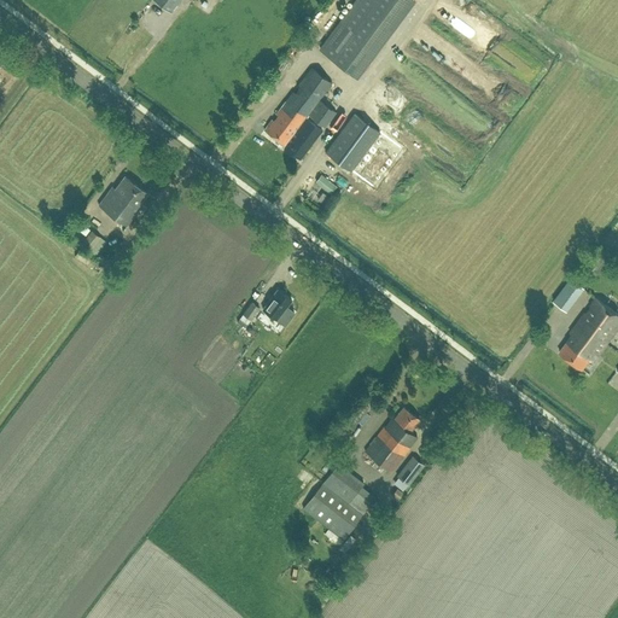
[(156,0),(170,11),(178,0),(156,0)]
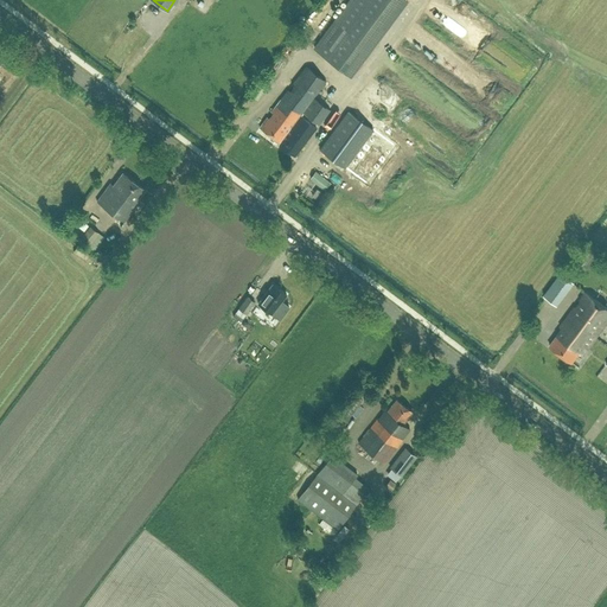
[(402,0),(350,0),(312,51),(347,78),(406,2),(402,0)]
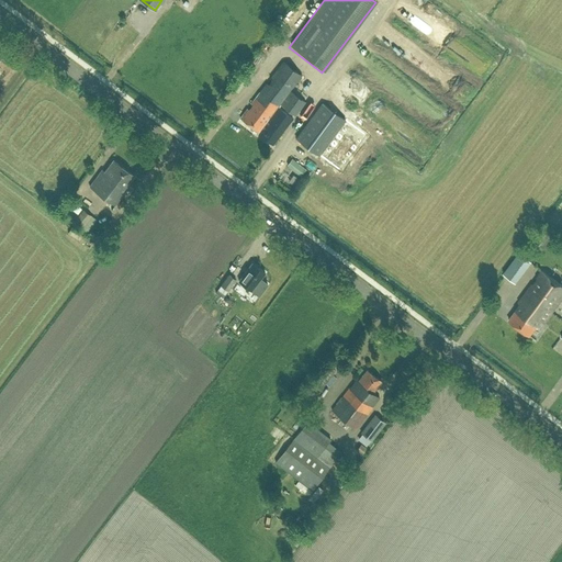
[(441,29),(437,33),(448,44),(452,40),(441,29)]
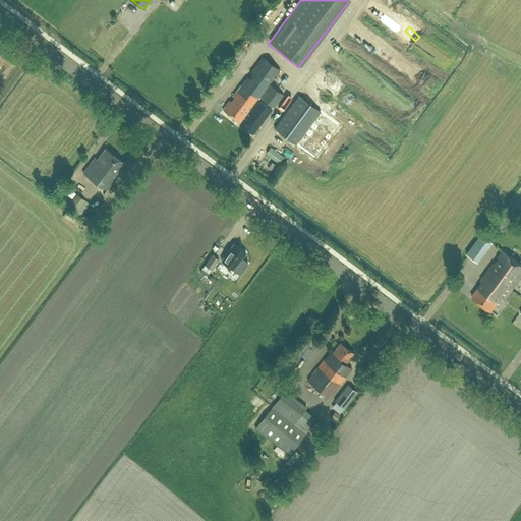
[(321,56),(328,62),(332,58),(325,52),(321,56)]
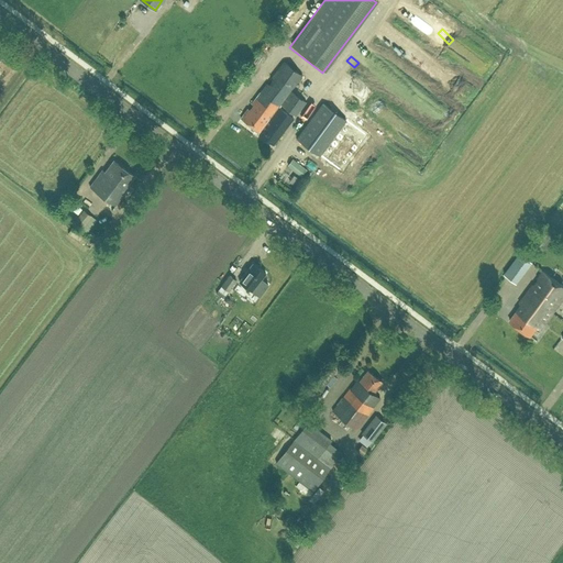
[(377,73),(386,63),(382,58),(373,68),(377,73)]
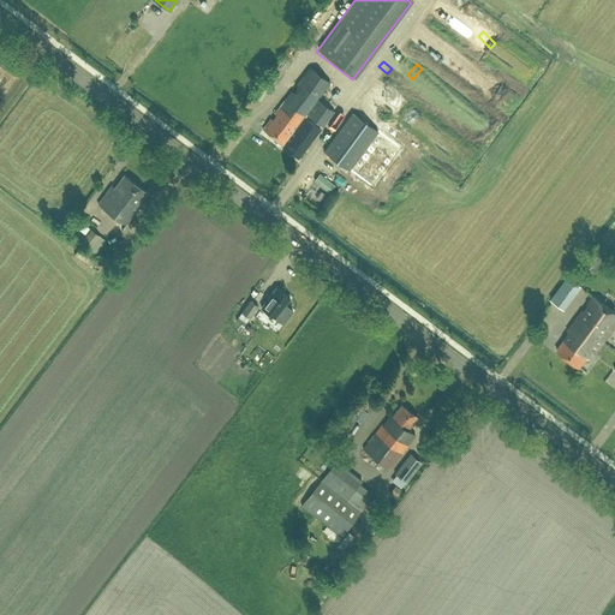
[(270,118),(263,129),(284,143),(294,129),(311,141),(321,130),(304,117),(305,114),(322,126),(334,111),(317,99),(329,83),(309,67),(296,84),(298,87),(293,93),(291,91),(274,113),(276,114),(272,119),(270,118)]
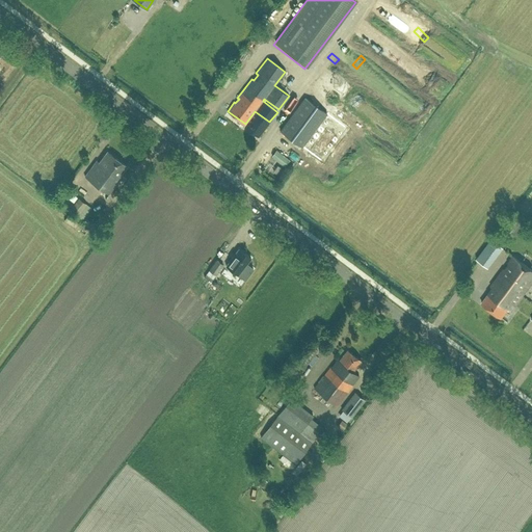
[(313,77),(317,80),(324,72),(319,69),(313,77)]
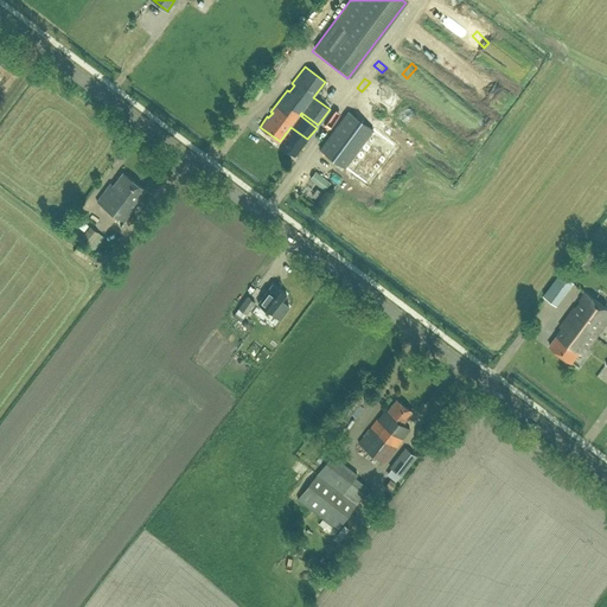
[(344,167),(372,129),(347,110),(319,148),(344,167)]
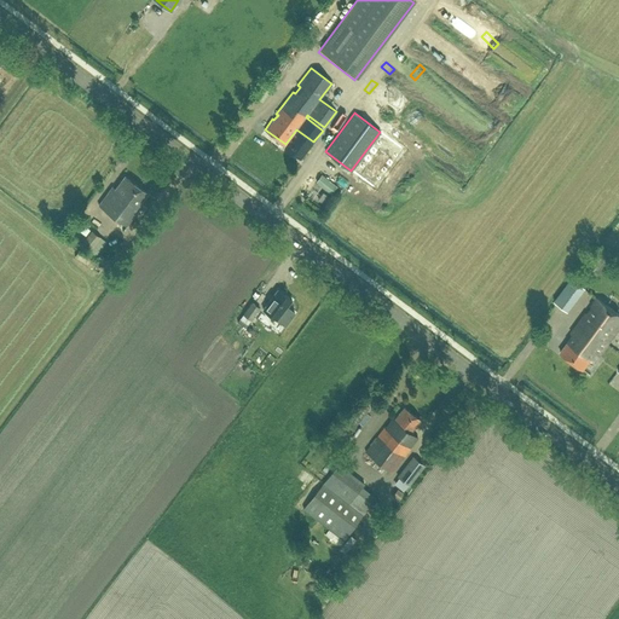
[(440,116),(435,121),(445,129),(450,125),(440,116)]
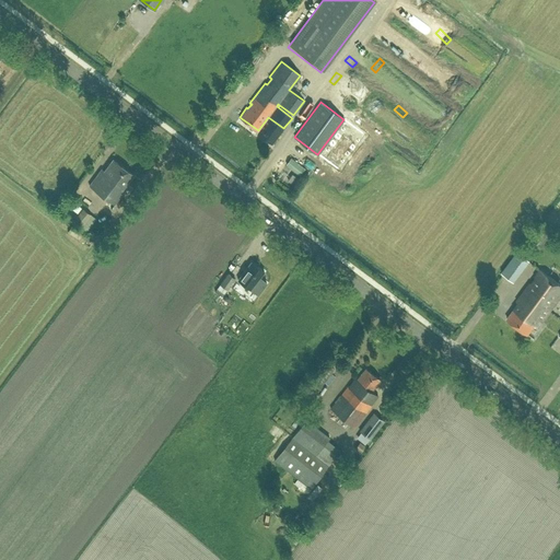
[(345,107),(339,112),(348,120),(352,116),(345,107)]
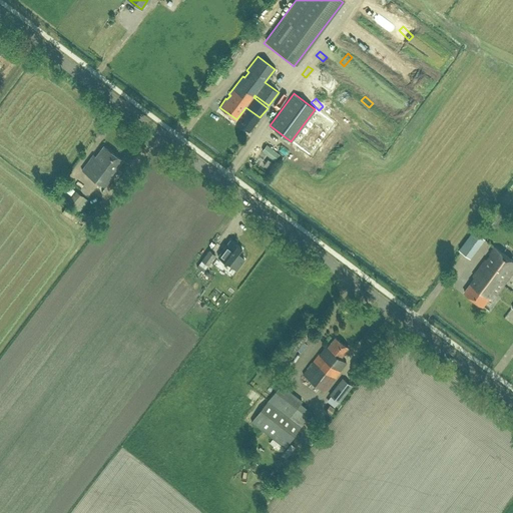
[(379,125),(388,132),(392,126),(384,119),(379,125)]
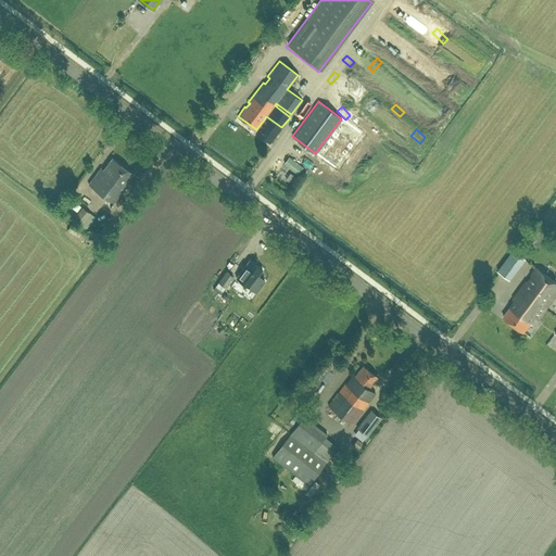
[(302,167),(289,156),(285,163),(297,173),(302,167)]
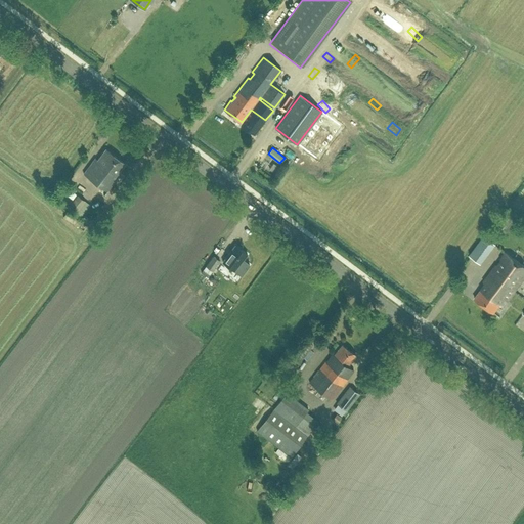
[(124,163),(104,148),(96,160),(94,158),(83,173),(106,191),(114,181),(112,180),(124,163)]
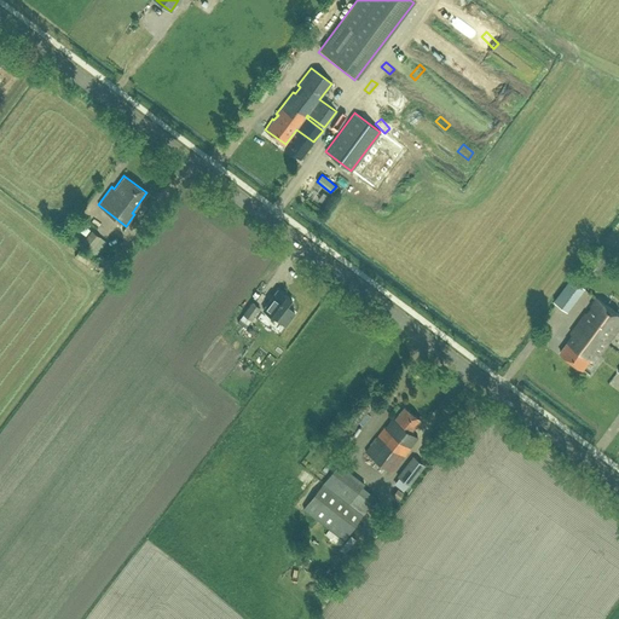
[(91,249),(100,237),(91,231),(81,243),(91,249)]
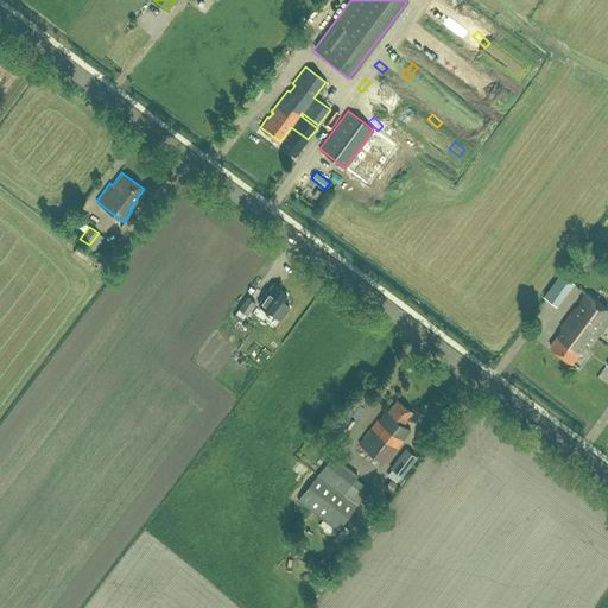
[(107,255),(103,253),(102,254),(97,249),(95,253),(105,260),(107,255)]
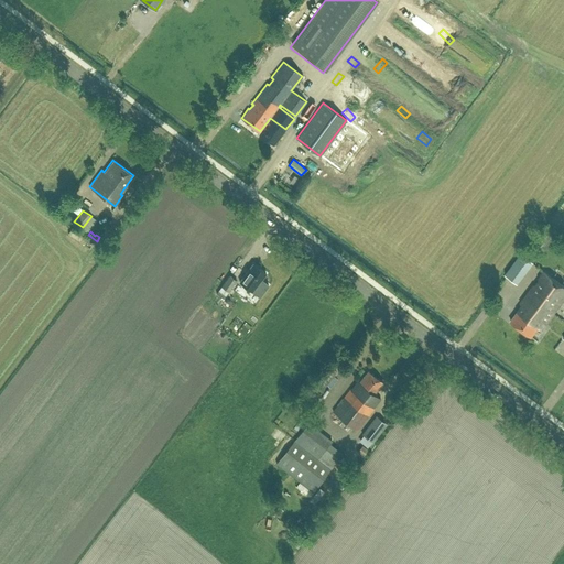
[(509,281),(516,284),(529,261),(522,258),(509,281)]
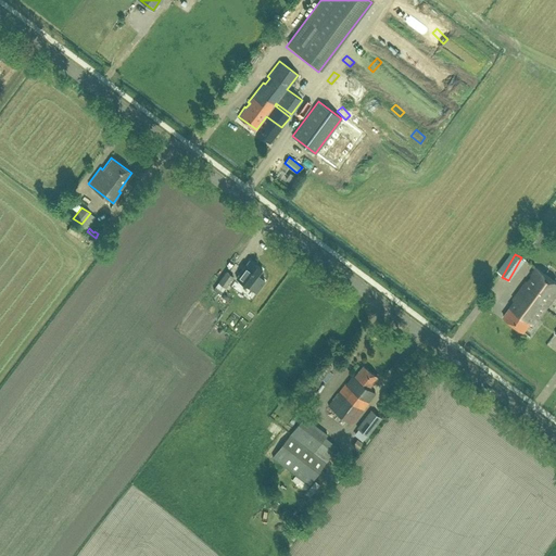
[(248,287),(262,269),(249,260),(236,277),(248,287)]
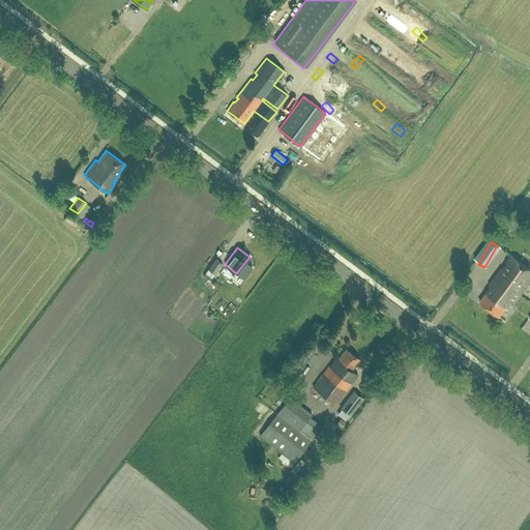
[(501,267),(495,275),(520,294),(529,281),(529,269),(510,255),(505,261),(507,262),(502,268),(501,267)]
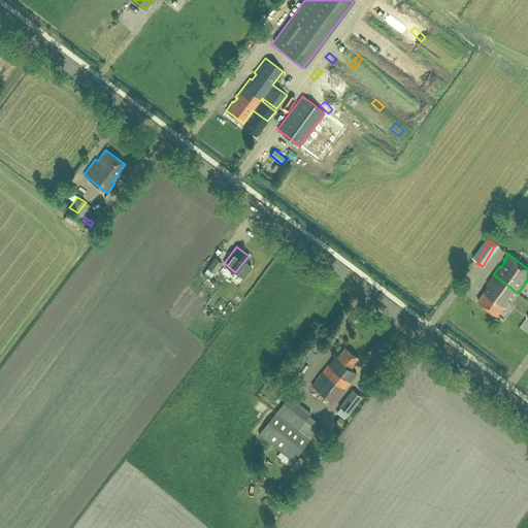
[(212,273),(221,262),(215,257),(206,268),(212,273)]
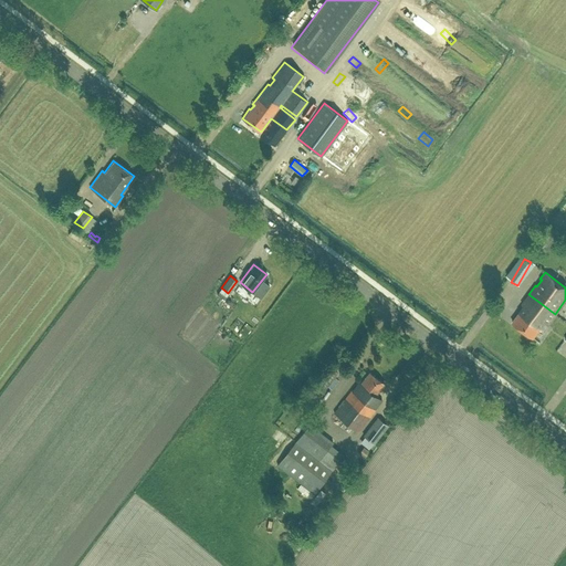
[(543,329),(555,314),(528,294),(521,304),(523,305),(512,322),(533,337),(540,327),(543,329)]
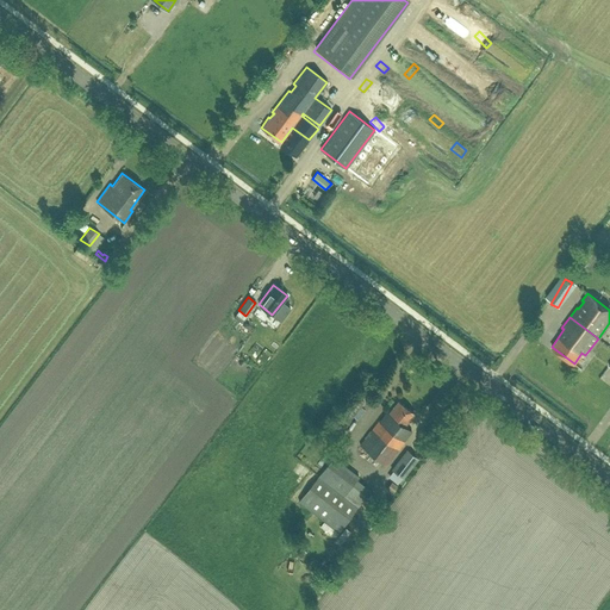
[(410,411),(394,399),(379,419),(375,417),(356,442),(384,464),(410,430),(402,423),(410,411)]
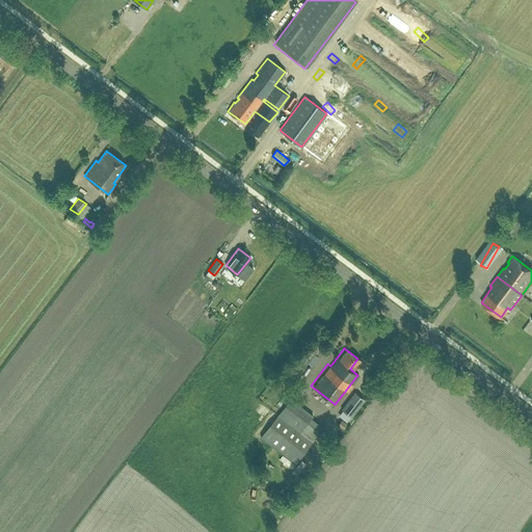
[(351,417),(365,400),(354,392),(341,409),(351,417)]
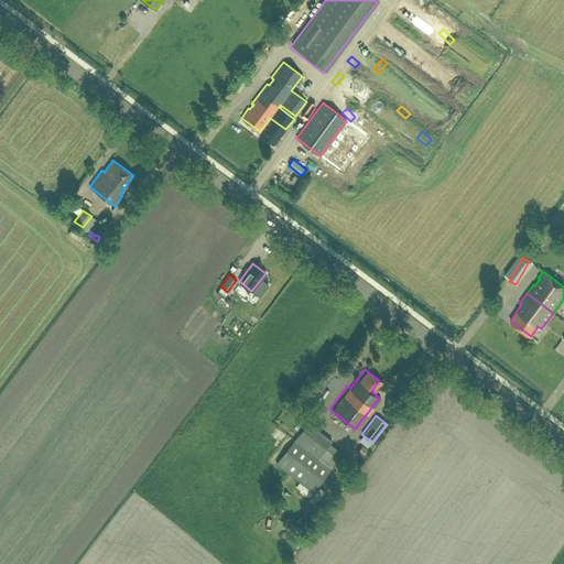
[(308,496),(312,491),(343,453),(329,443),(332,440),(308,422),(275,463),(299,481),(295,486),(308,496)]
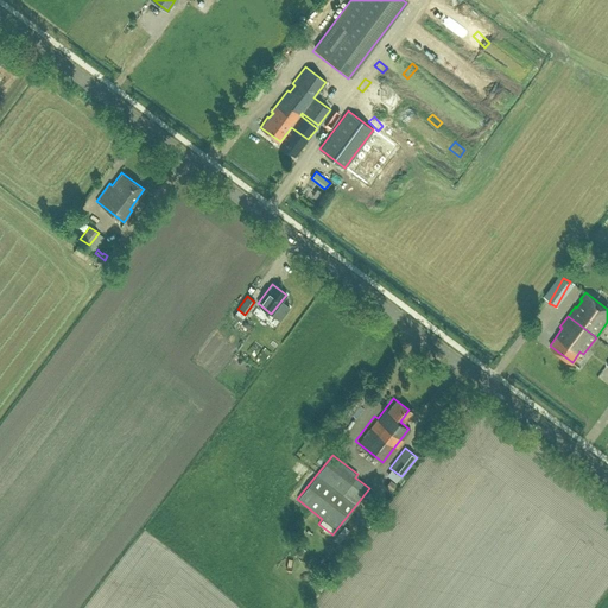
[(295,486),(285,495),(290,500),(298,489),(295,486)]
